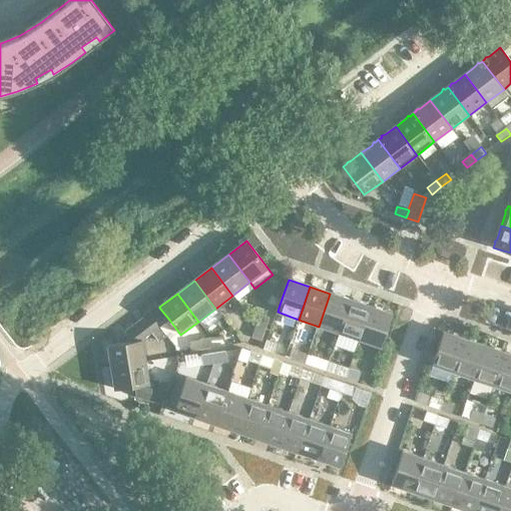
[(351,301),(330,294),(319,327),(340,334),(351,301)]
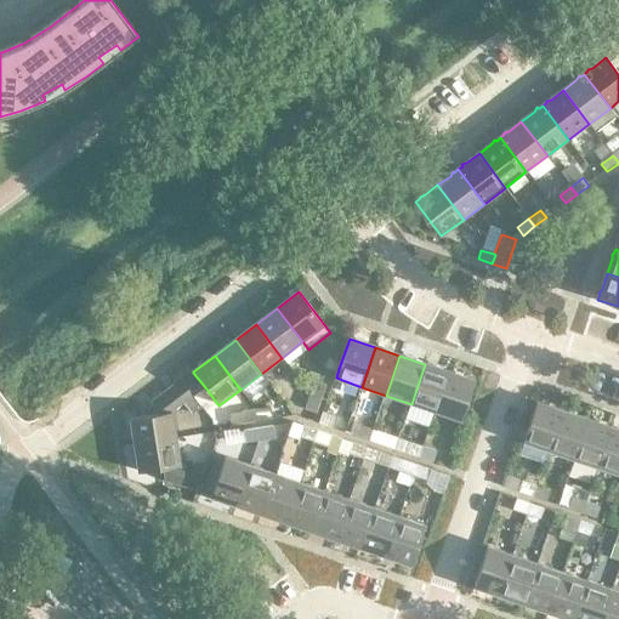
[(324,368),(338,373),(341,362),(328,357),(324,368)]
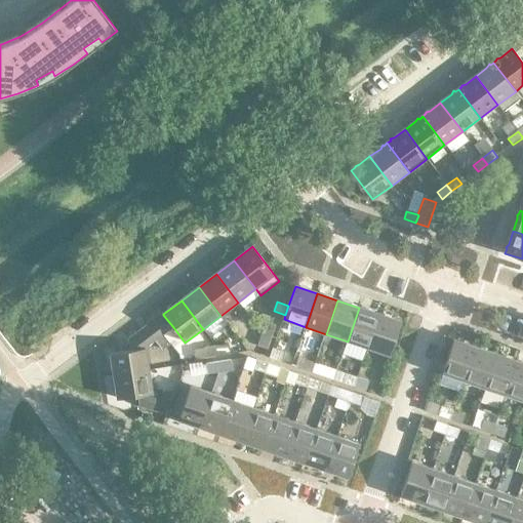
[(379,315),(359,308),(348,342),(368,349),(379,315)]
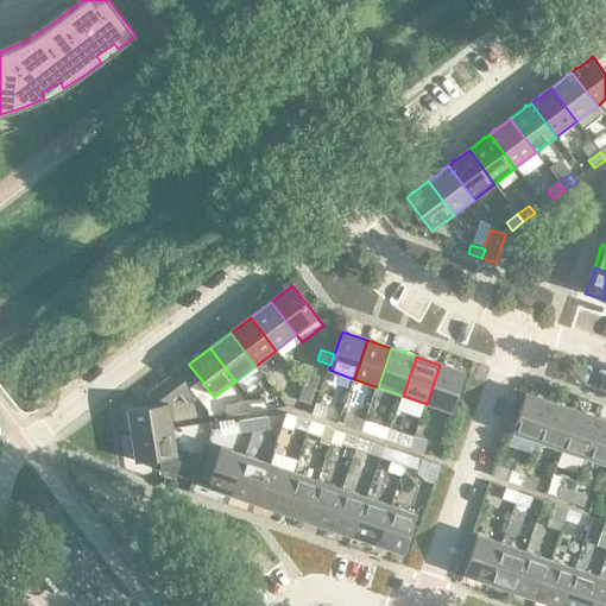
[(201,379),(189,365),(162,385),(172,401),(180,395),(189,389),(201,379)]
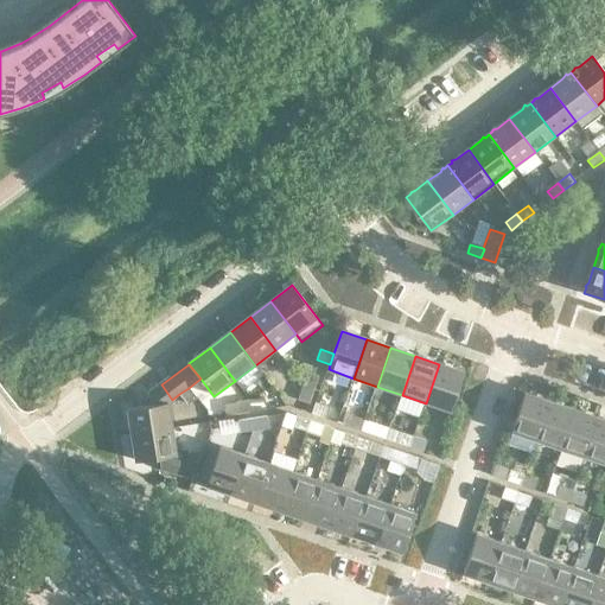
[(464,373),(439,364),(426,403),(451,412),(464,373)]
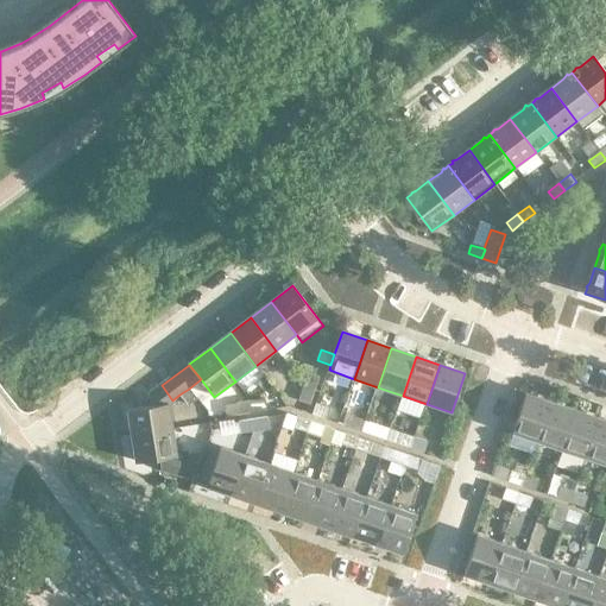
[(309,374),(304,389),(315,392),(320,378),(309,374)]
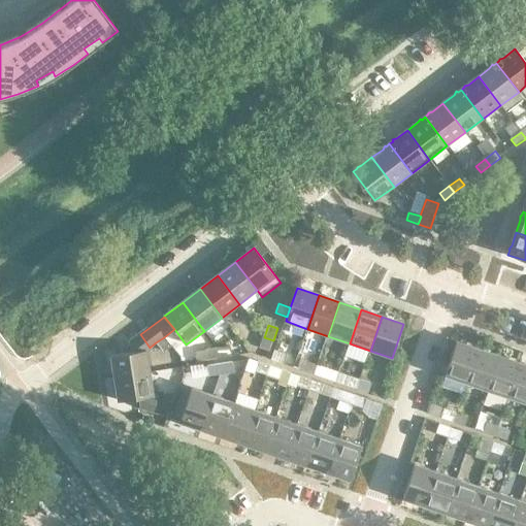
[(150,348),(140,334),(130,342),(132,353),(111,356),(114,379),(150,373),(146,351),(150,348)]
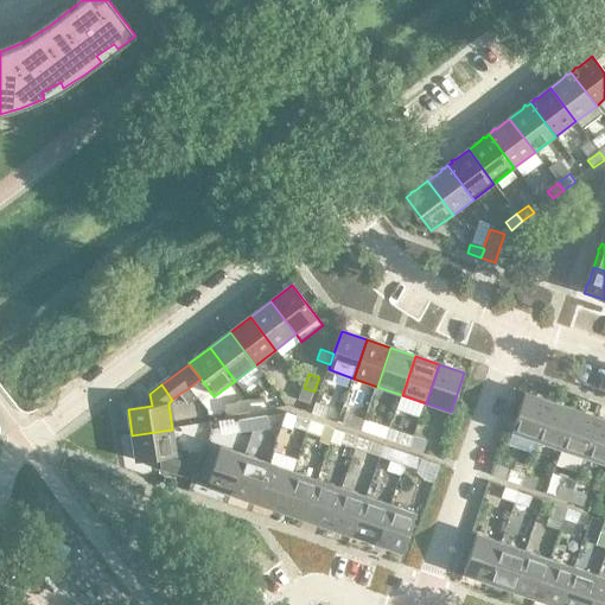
[(189,388),(179,394),(189,406),(198,399),(189,388)]
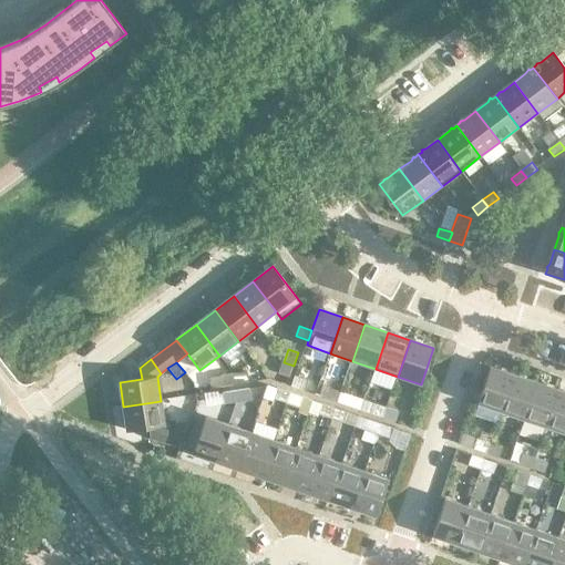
[(294,366),(284,362),(279,375),(289,378),(294,366)]
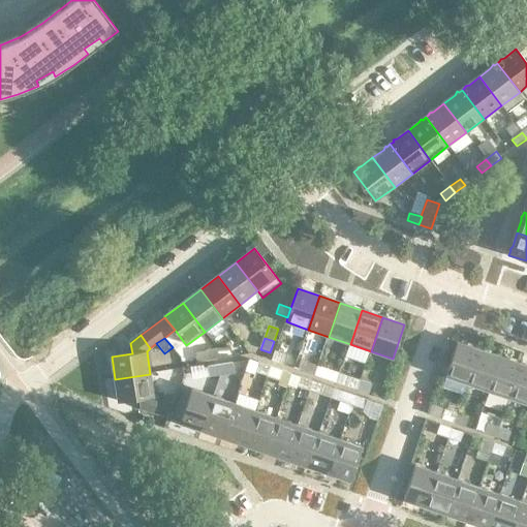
[(445,376),(468,384),(479,350),(458,343),(445,376)]
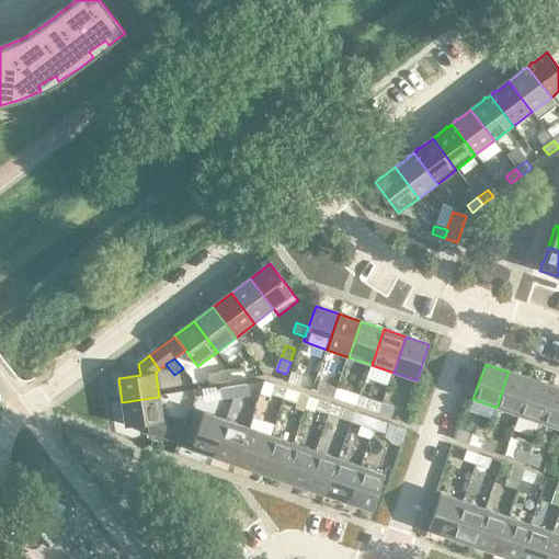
[(244,369),(231,372),(234,381),(247,379),(244,369)]
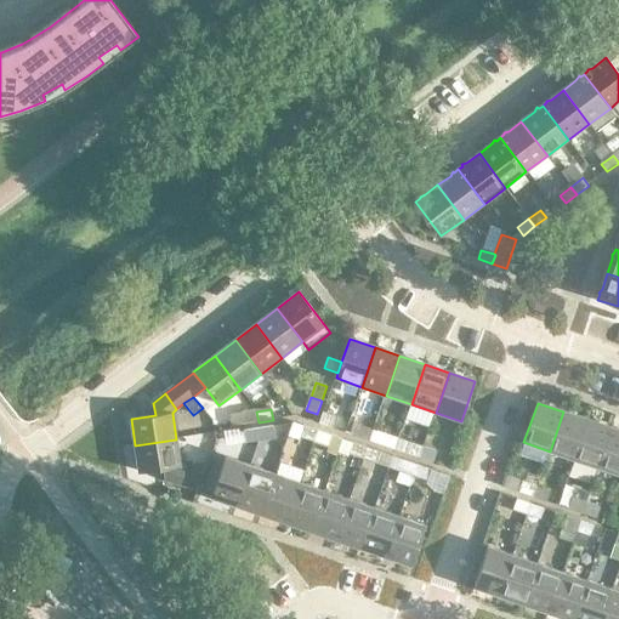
[(259,422),(256,412),(242,414),(244,425),(259,422)]
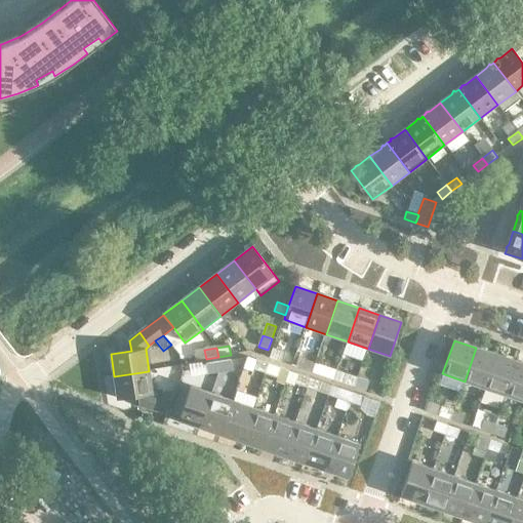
[(496,355),(476,348),(465,381),(485,389),(496,355)]
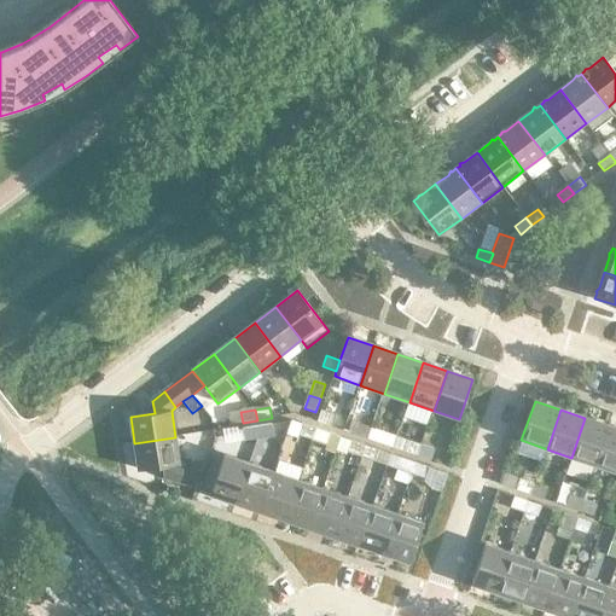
[(321,412),(318,423),(332,428),(336,417),(321,412)]
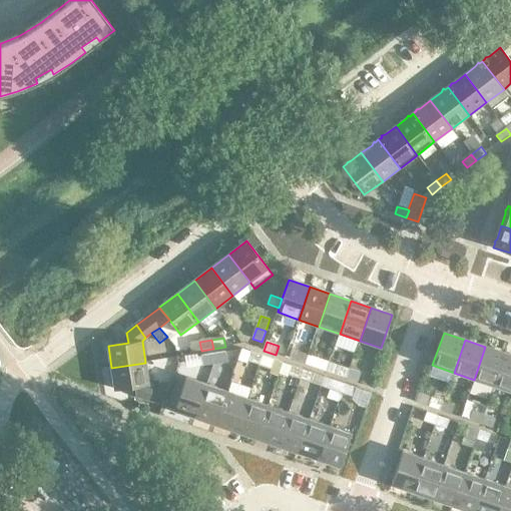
[(506,354),(485,347),(474,380),(494,387),(506,354)]
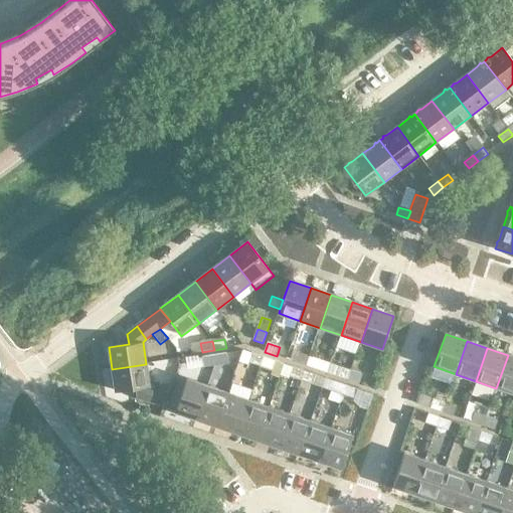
[(299,353),(296,362),(307,366),(310,357),(299,353)]
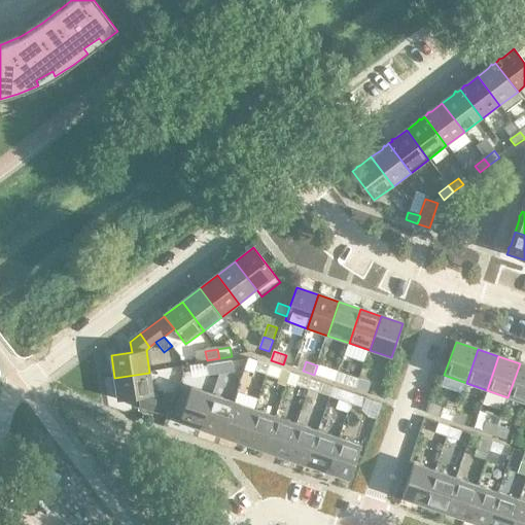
[(234,372),(233,362),(220,364),(221,374),(234,372)]
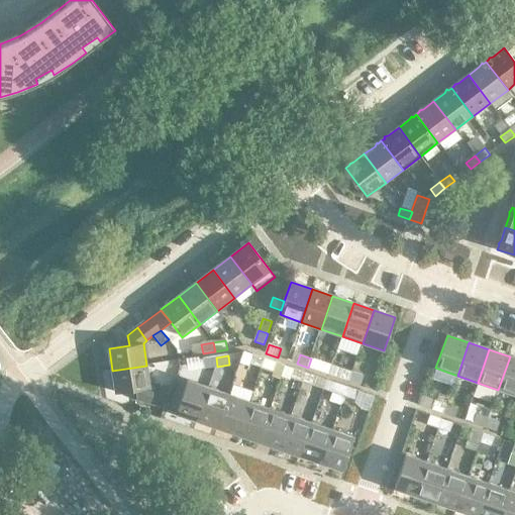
[(265,359),(253,355),(250,365),(262,368),(265,359)]
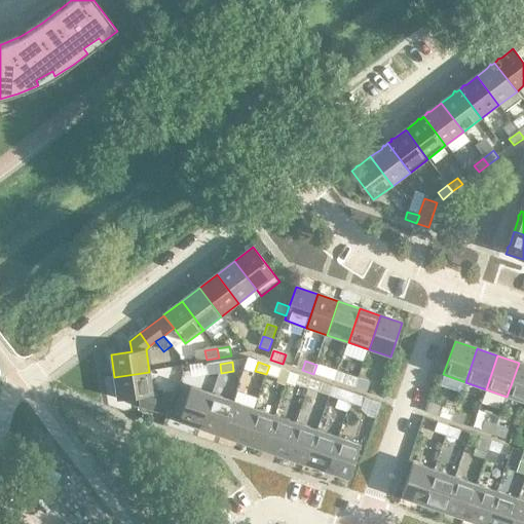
[(523,364),(519,363),(507,397),(523,401),(523,364)]
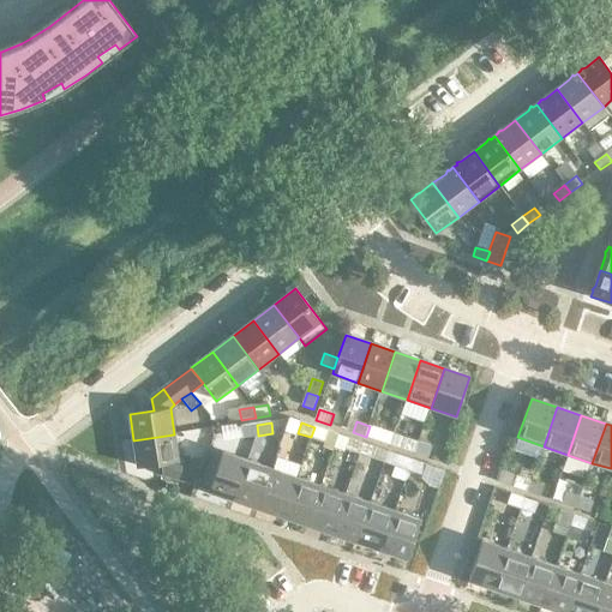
[(258,436),(257,425),(243,427),(244,438),(258,436)]
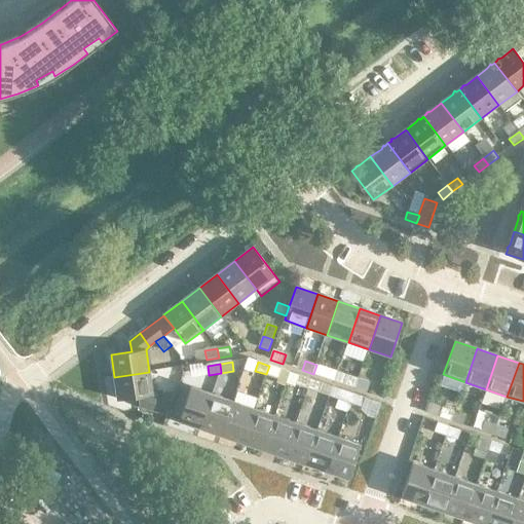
[(329,369),(316,365),(313,374),(326,378),(329,369)]
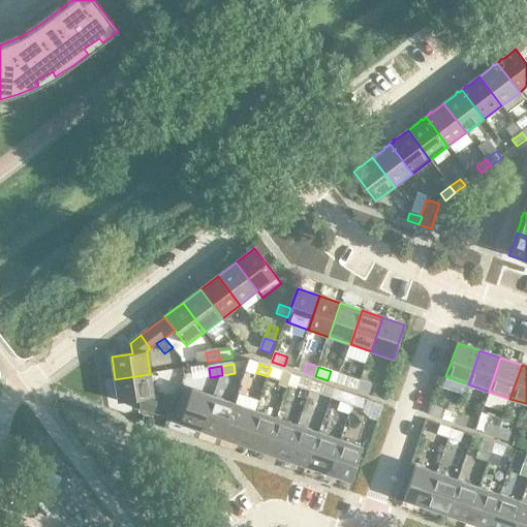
[(283,372),(271,368),(268,376),(280,380),(283,372)]
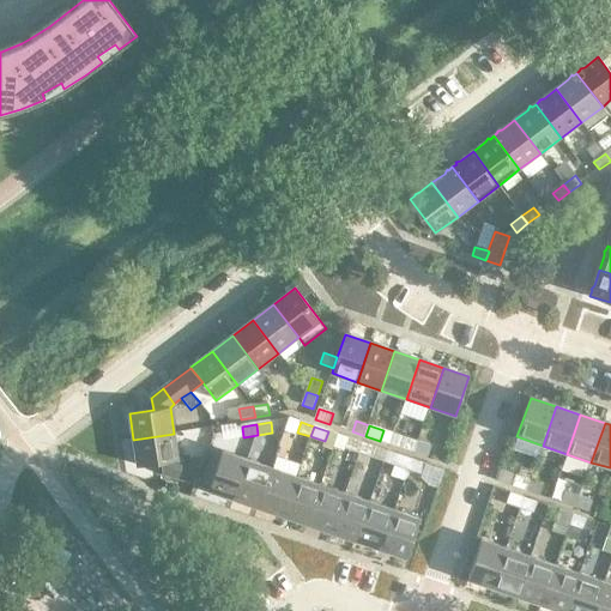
[(179,460),(174,434),(133,440),(138,467),(162,463),(163,476),(179,481),(185,463),(179,460)]
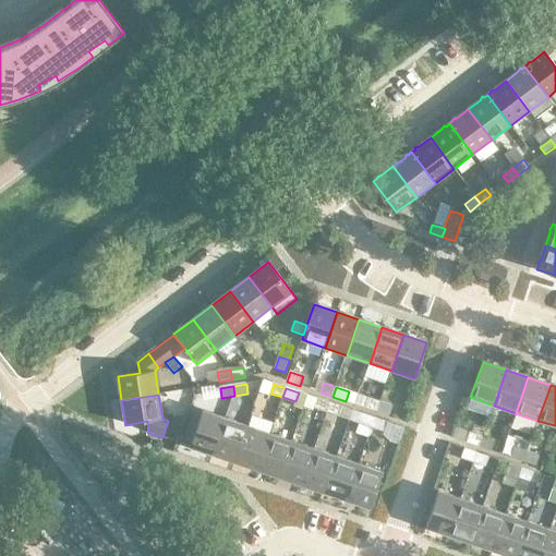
[(367,398),(364,408),(377,412),(381,402),(367,398)]
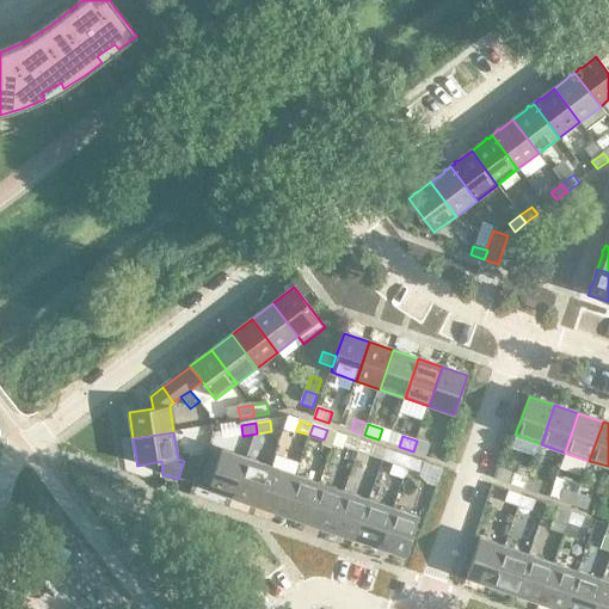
[(362,442),(349,437),(345,447),(358,451),(362,442)]
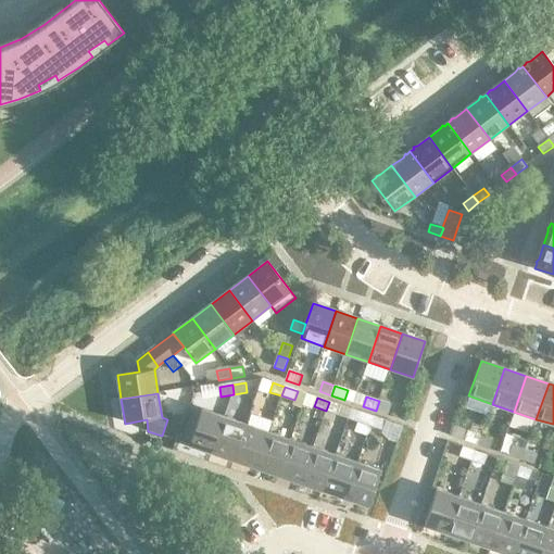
[(391,405),(379,401),(376,411),(389,415),(391,405)]
